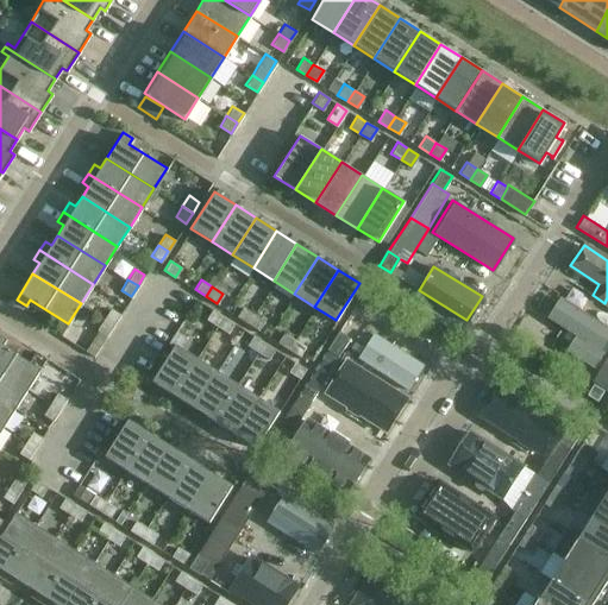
[(602,352),(607,344),(607,327),(561,297),(549,316),(577,334),(568,350),(594,366),(602,352)]
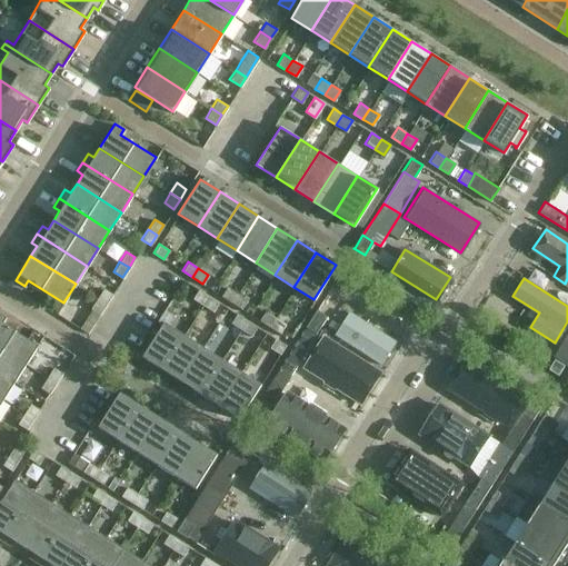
[(231,301),(237,293),(227,286),(221,295),(231,301)]
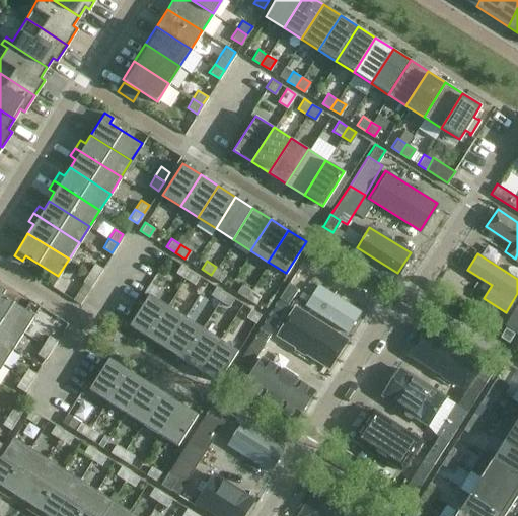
[(88,272),(96,277),(102,268),(94,262),(88,272)]
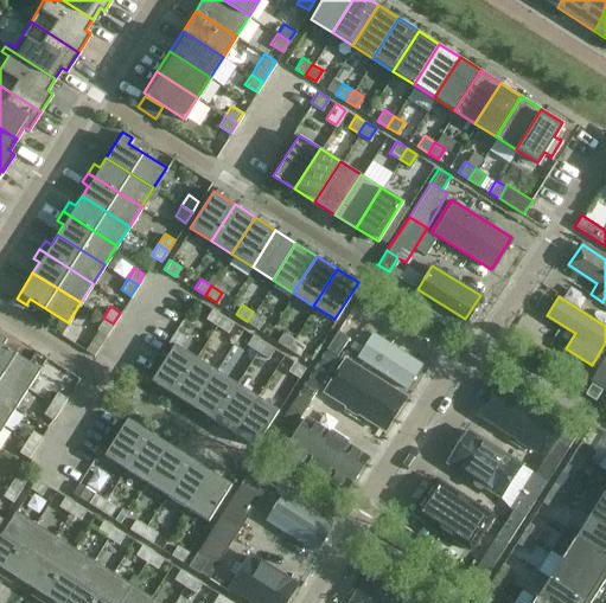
[(216,325),(223,315),(212,308),(205,318),(216,325)]
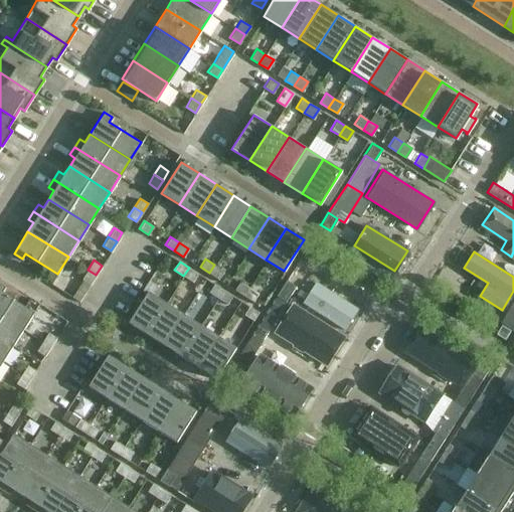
[(214,265),(209,273),(218,279),(223,271),(214,265)]
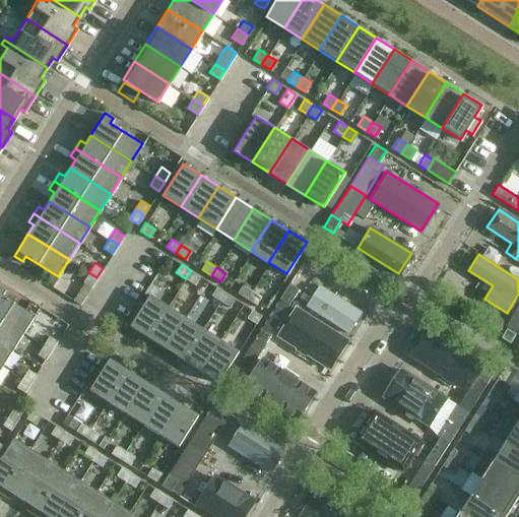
[(191,270),(185,278),(194,283),(200,275),(191,270)]
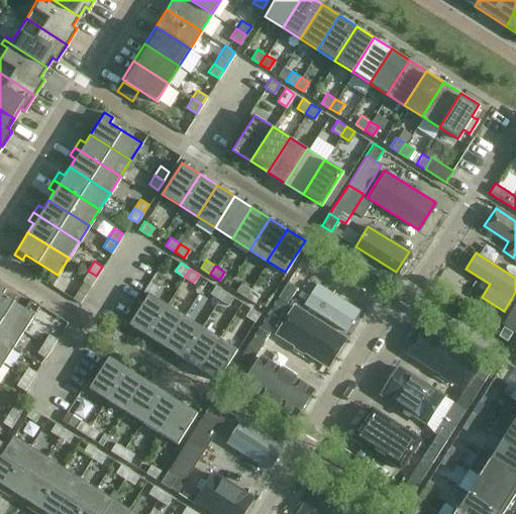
[(82,280),(90,285),(96,276),(88,271),(82,280)]
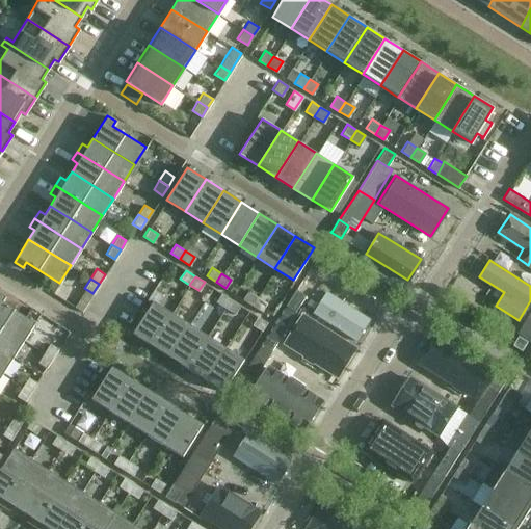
[(288,300),(297,307),(306,294),(295,289),(288,300)]
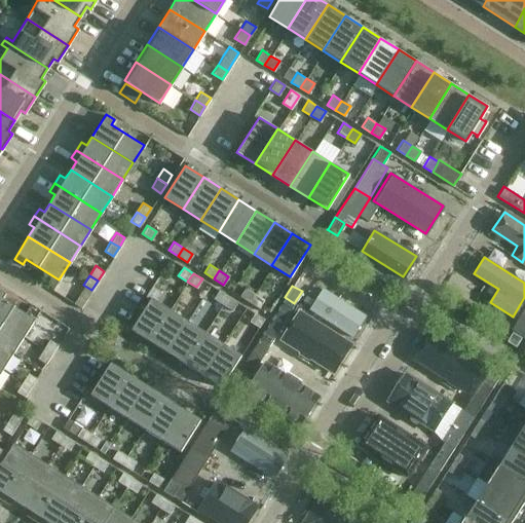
[(249,301),(254,293),(245,287),(239,295),(249,301)]
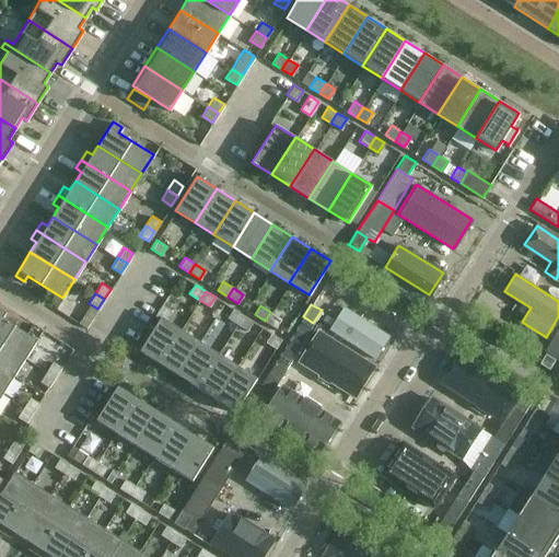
[(373,357),(383,343),(388,334),(344,305),(329,328),(373,357)]
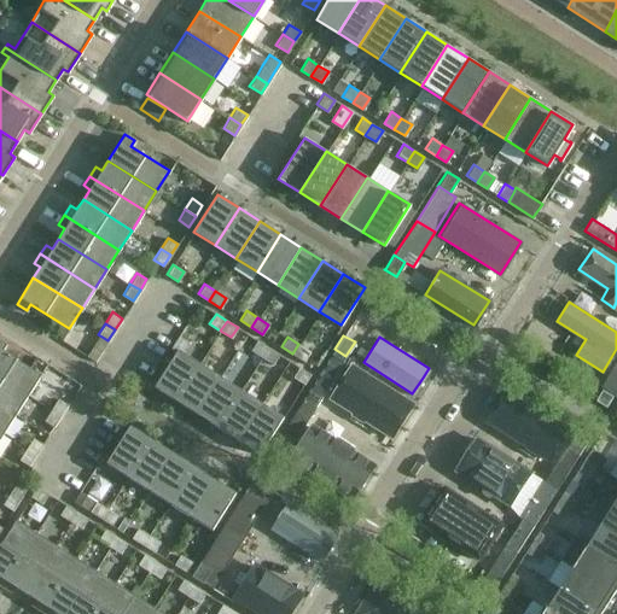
[(0,376),(27,393),(40,374),(1,349),(6,343),(0,339),(0,376)]
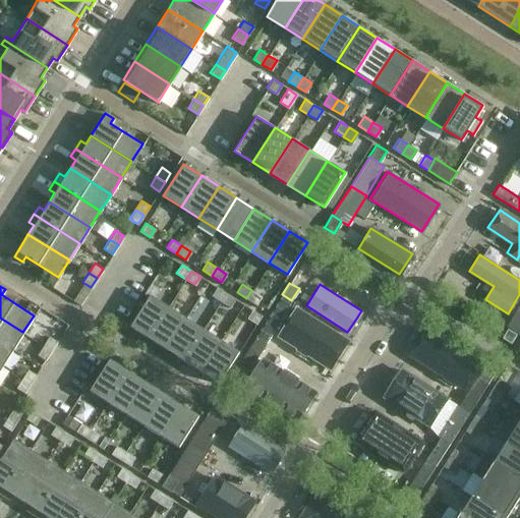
[(221,300),(226,292),(217,287),(212,295),(221,300)]
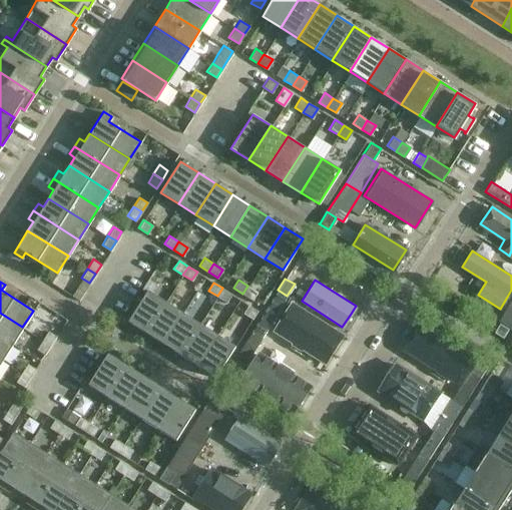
[(247,286),(242,294),(251,300),(257,292),(247,286)]
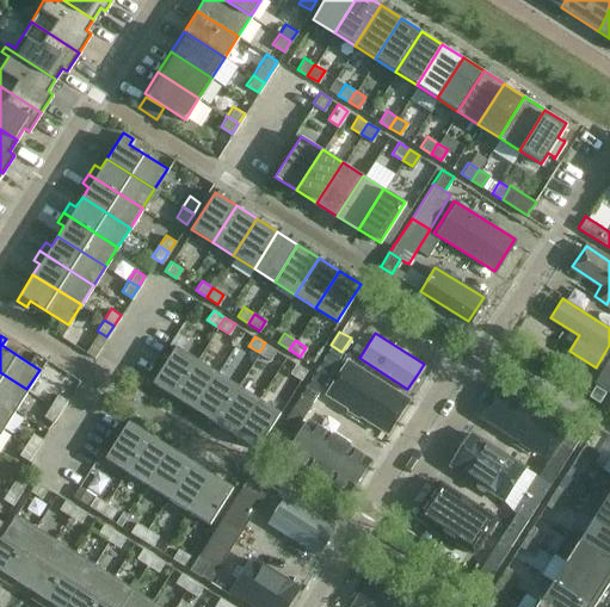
[(265,342),(259,352),(270,359),(276,350),(265,342)]
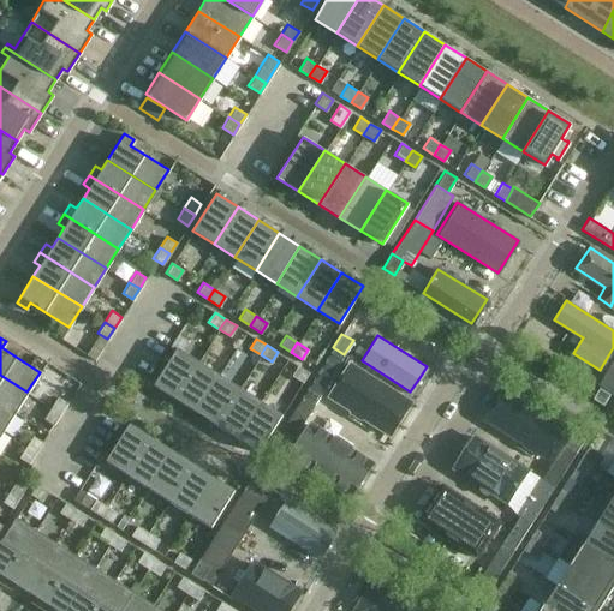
[(174,397),(197,361),(177,347),(153,384),(174,397)]
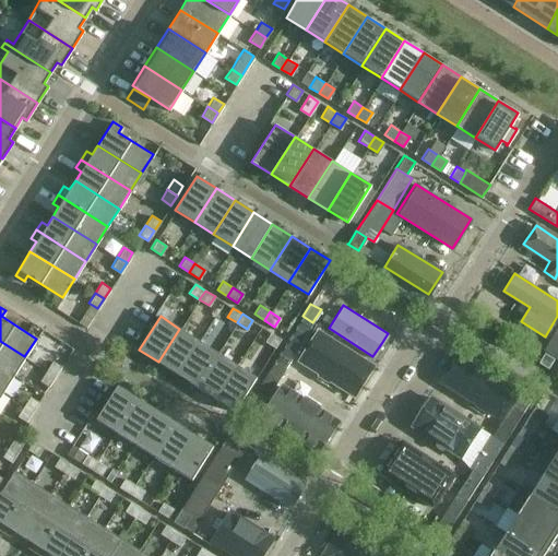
[(312,322),(303,316),(295,328),(305,334),(312,322)]
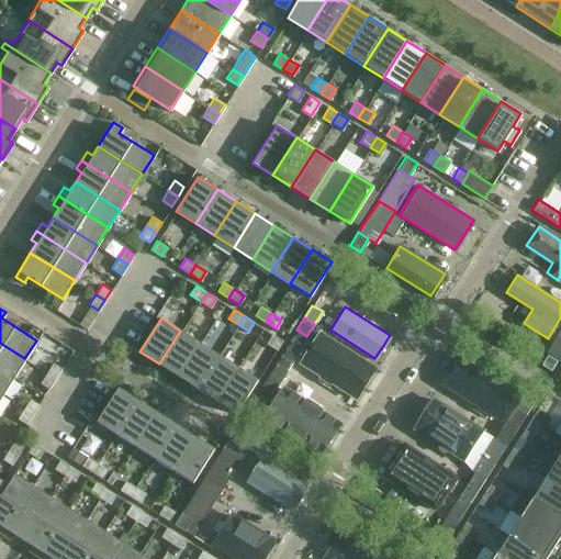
[(307,337),(306,336),(296,330),(277,362),(288,370),(307,337)]
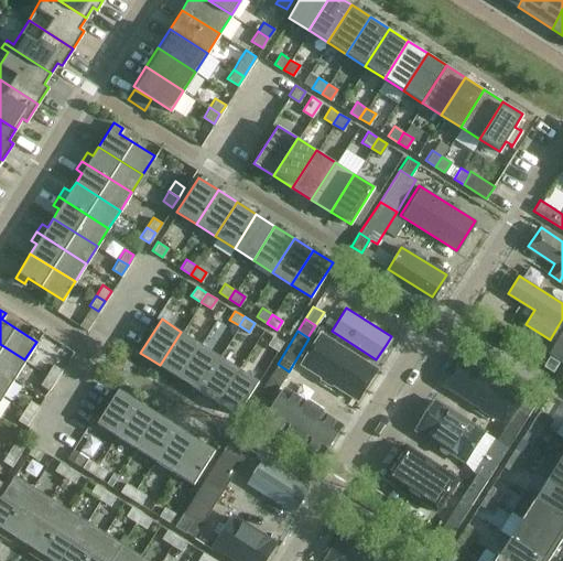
[(160,365),(179,377),(201,344),(181,332),(160,365)]
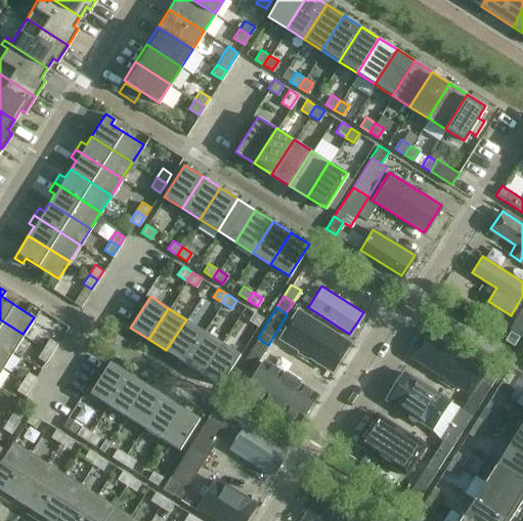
[(297,309),(279,338),(332,371),(349,343),(297,309)]
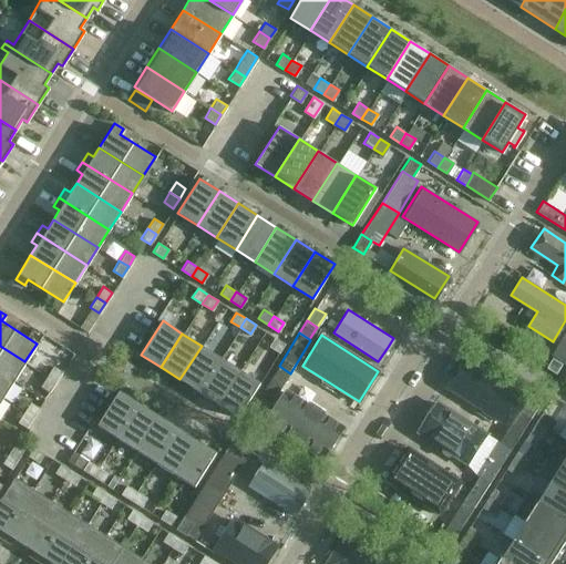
[(278,352),(285,344),(275,337),(269,346),(278,352)]
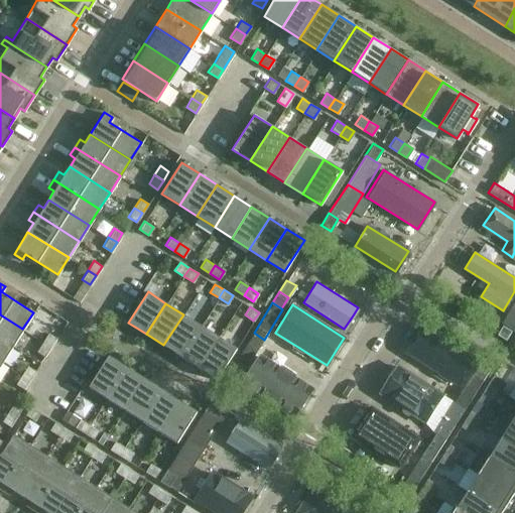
[(0,338),(12,346),(22,329),(0,314),(0,338)]
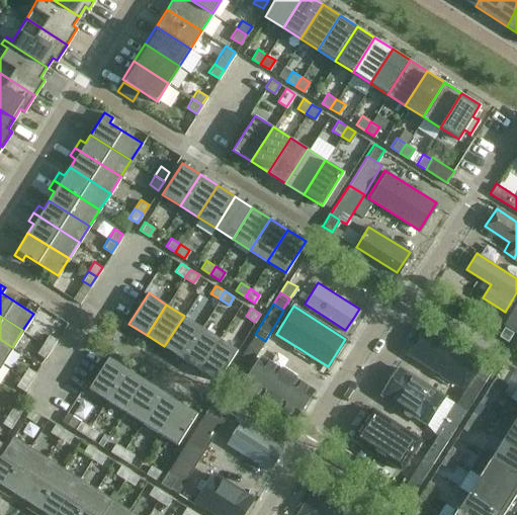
[(164,346),(181,357),(201,327),(184,316),(164,346)]
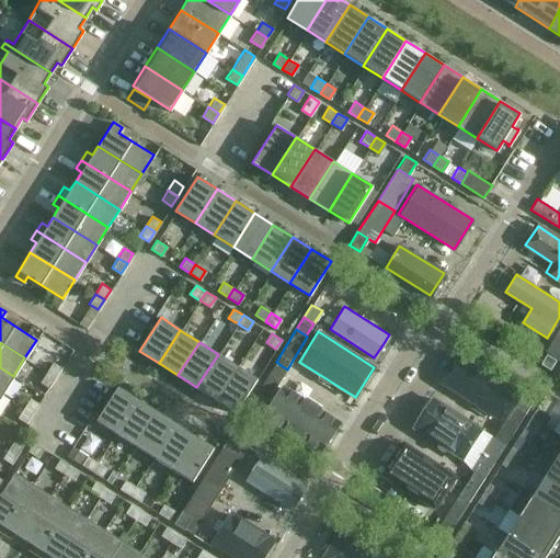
[(556,359),(546,353),(539,363),(549,368),(556,359)]
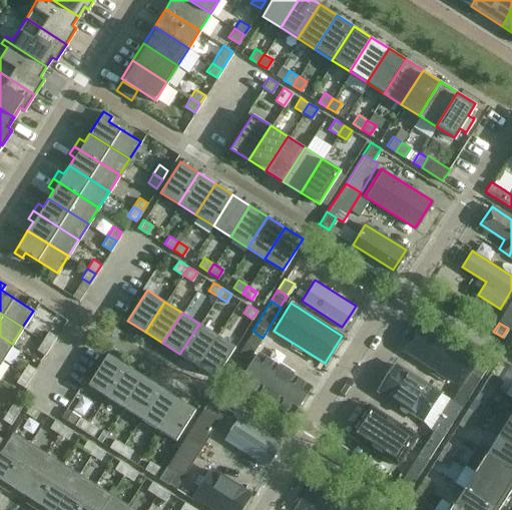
[(216,334),(199,324),(179,354),(197,365),(216,334)]
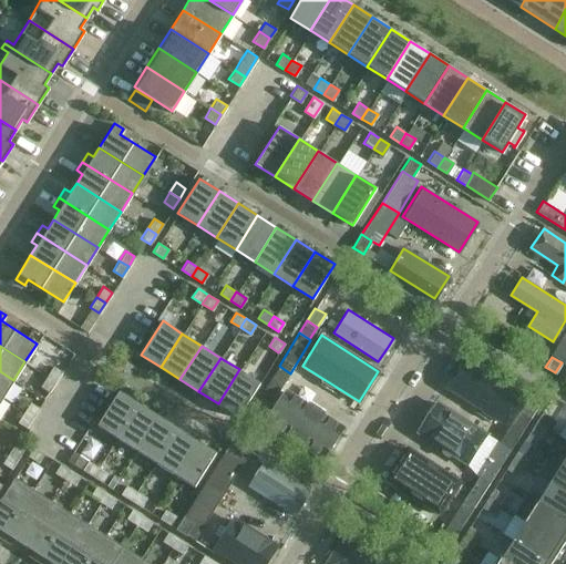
[(445,387),(502,422),(520,395),(463,359),(445,387)]
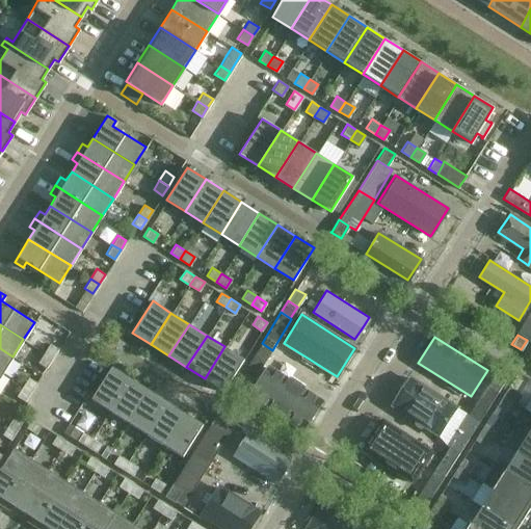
[(44,352),(52,358),(58,348),(49,343),(44,352)]
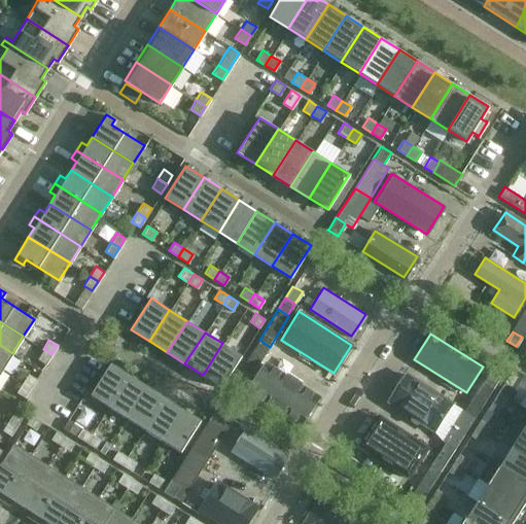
[(251,375),(270,347),(259,340),(241,369),(251,375)]
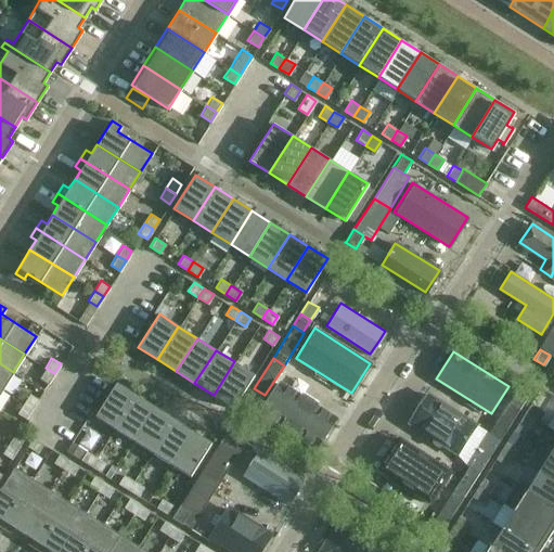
[(214,395),(232,408),(254,374),(234,361),(214,395)]
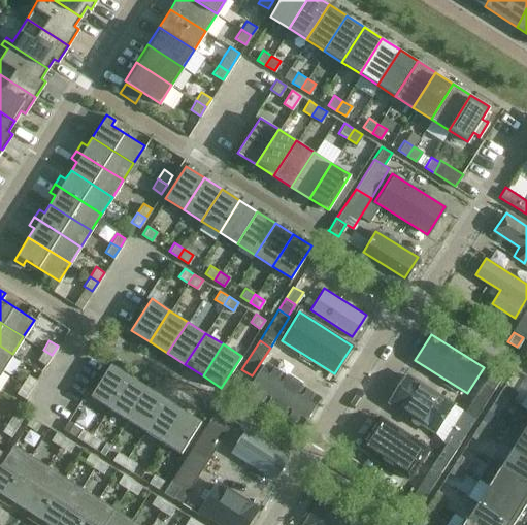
[(0,368),(2,370),(12,354),(0,346),(0,368)]
